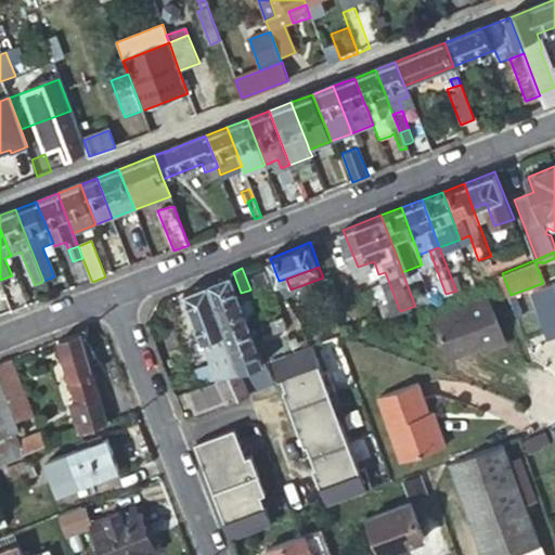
[(259,286),(271,282),(266,269),(254,273),(259,286)]
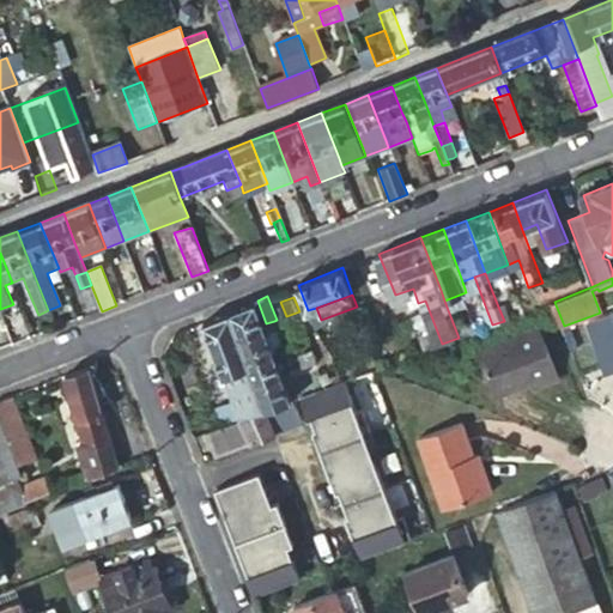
[(258,301),(232,310),(241,333),(266,323),(258,301)]
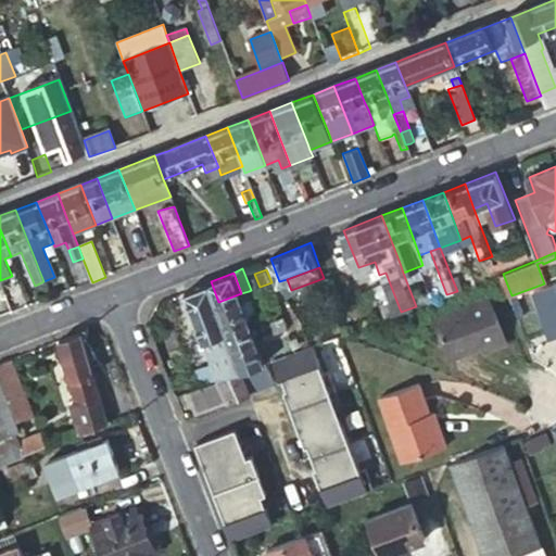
[(458,275),(452,278),(457,291),(464,288),(458,275)]
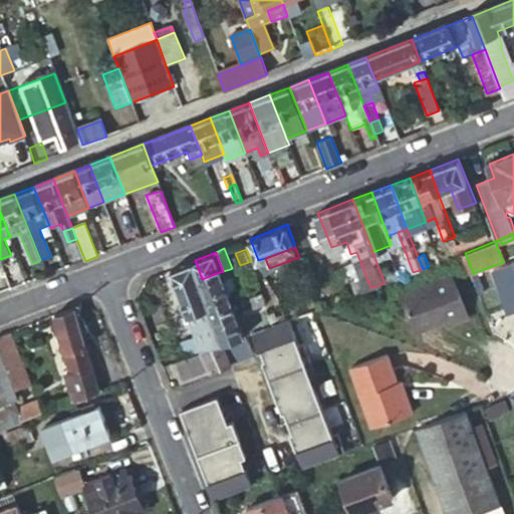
[(202,279),(195,260),(172,268),(204,350),(210,366),(211,370),(255,353),(247,334),(224,343),(215,321),(213,316),(216,314),(210,300),(202,279)]
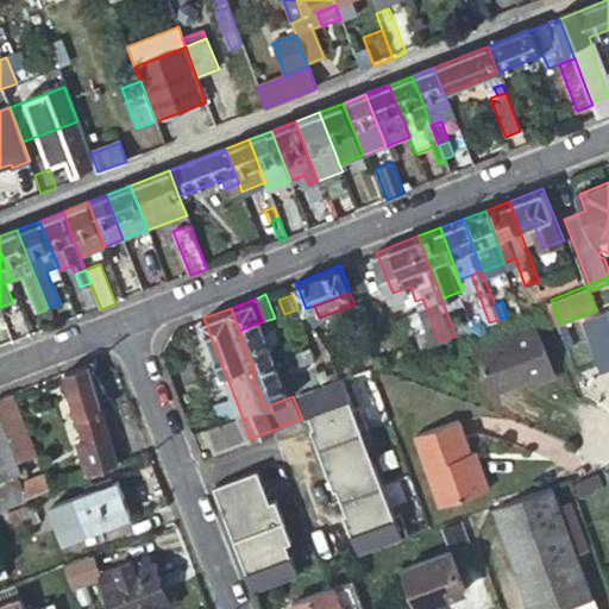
[(608,312),(589,320),(607,368),(608,366),(608,312)]
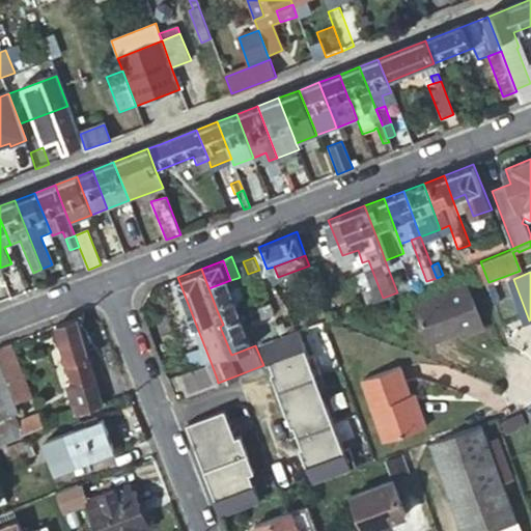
[(238,278),(230,280),(236,297),(244,294),(238,278)]
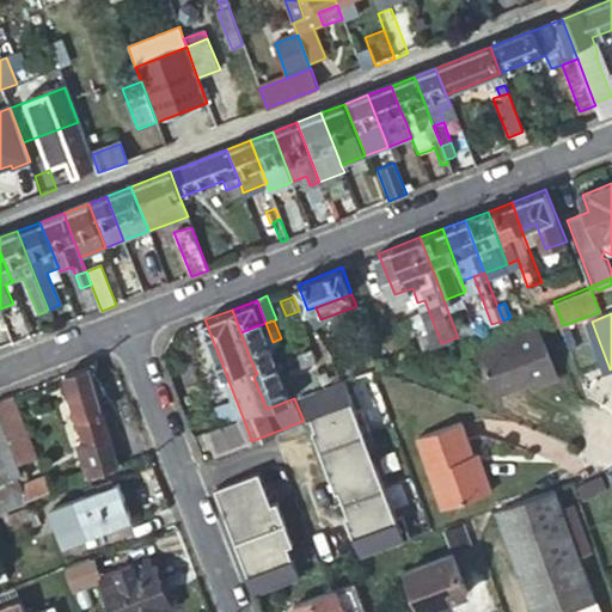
[(265,323),(240,332),(250,357),(275,348),(273,342),(265,323)]
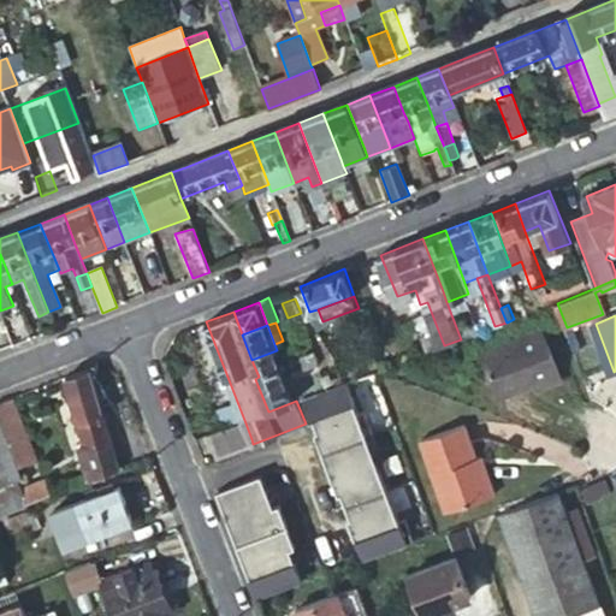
[(566,378),(544,327),(484,351),(503,397),(543,380),(546,386),(566,378)]
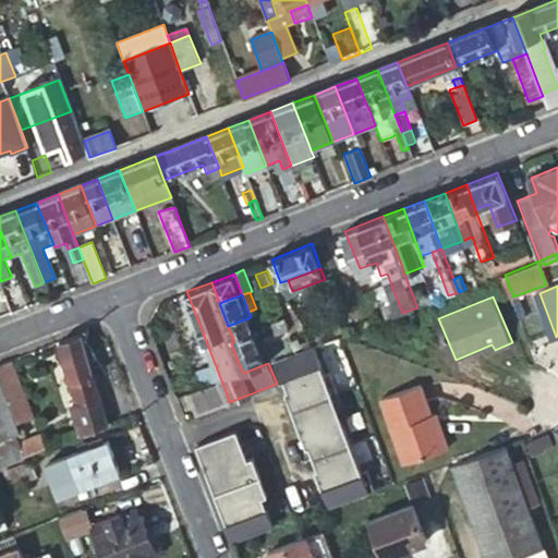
[(251,317),(228,326),(234,341),(231,343),(233,349),(259,339),(251,317)]
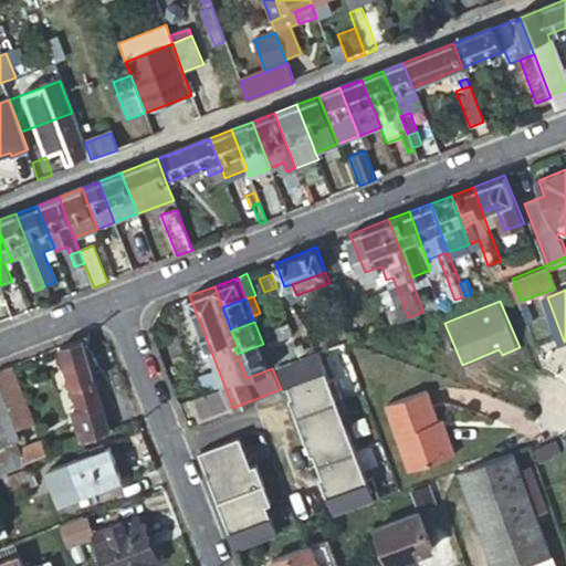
[(282,336),(294,332),(290,322),(279,326),(282,336)]
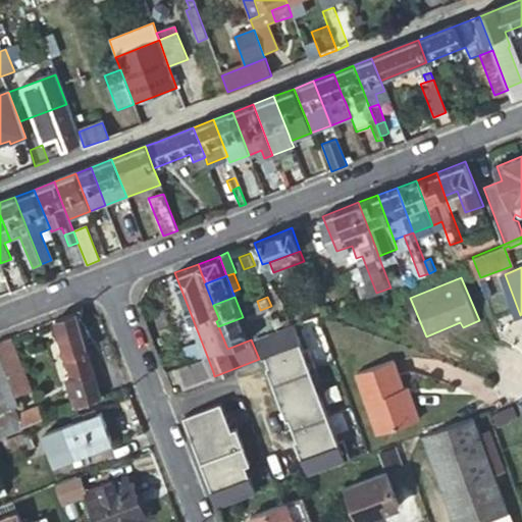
[(79,405),(105,395),(79,310),(58,318),(75,376),(69,378),(79,405)]
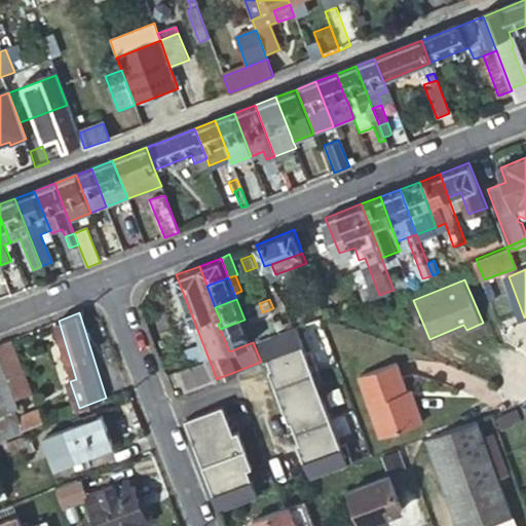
[(229,351),(253,342),(245,320),(220,329),(229,351)]
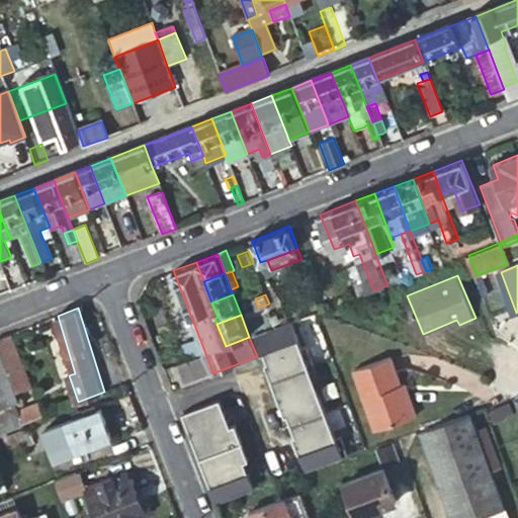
[(293,435),(307,469),(347,455),(340,437),(337,438),(317,384),(322,382),(308,346),(304,348),(293,321),(257,335),(263,352),(265,351),(269,361),(267,362),(286,415),(288,414),(295,434),(293,435)]
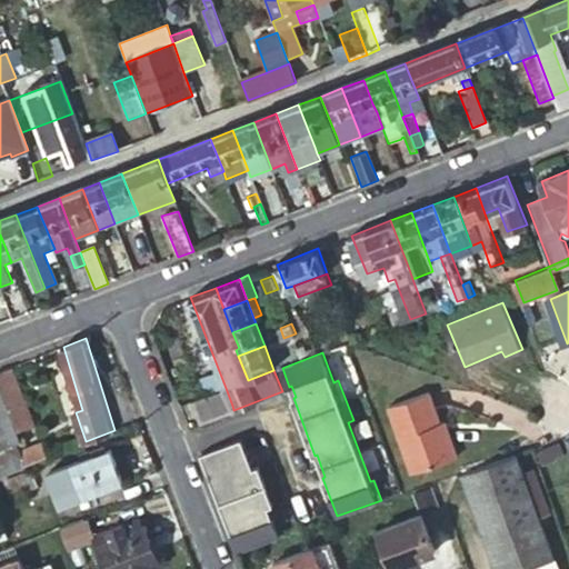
[(0,370),(0,390),(15,428),(29,422),(9,368),(0,370)]
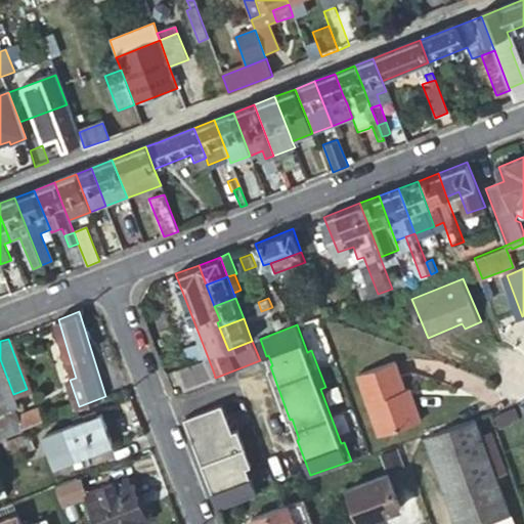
[(214,374),(208,357),(182,366),(188,383),(214,374)]
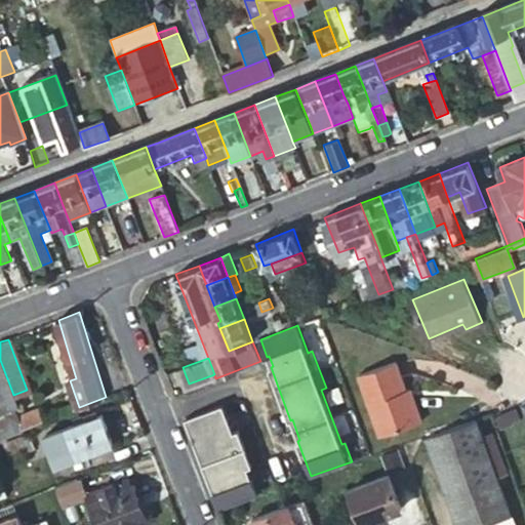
[(0,437),(26,428),(22,416),(13,395),(0,360),(0,437)]
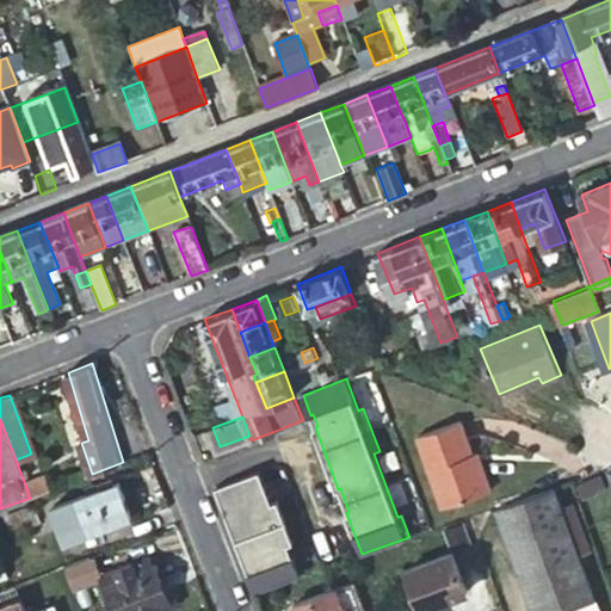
[(473,469),(468,456),(455,424),(413,439),(440,508),(488,492),(477,467),(473,469)]
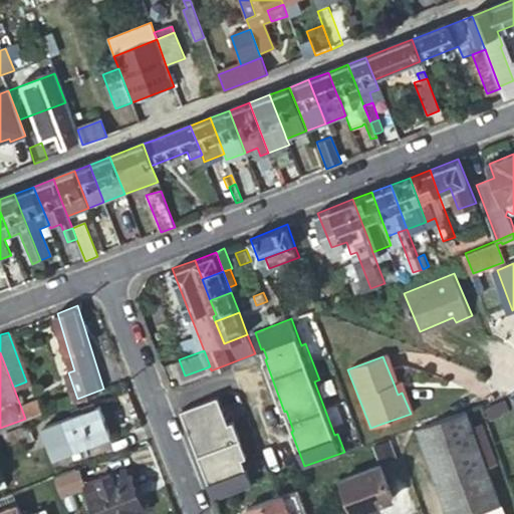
[(398,381),(394,383),(398,395),(402,393),(398,381)]
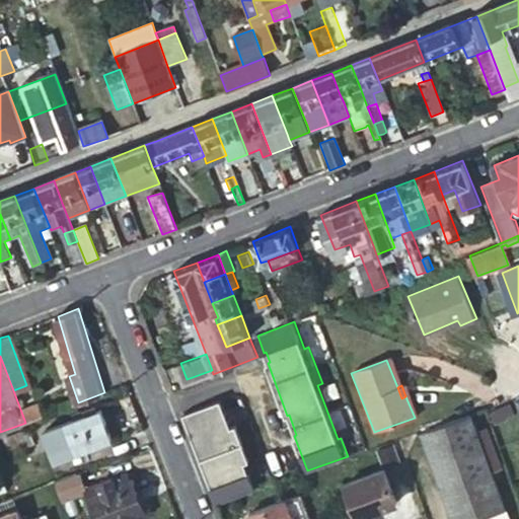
[(220,505),(256,491),(245,461),(250,459),(237,425),(231,427),(221,399),(183,415),(195,442),(198,442),(210,474),(208,475),(220,505)]
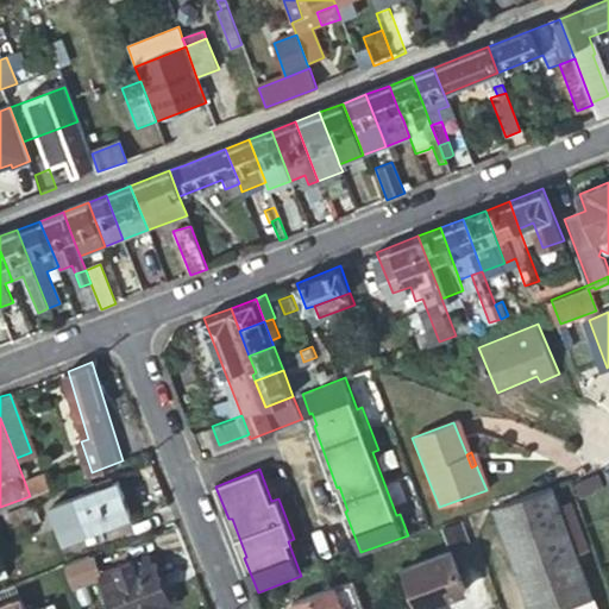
[(30,496),(39,493),(54,487),(49,473),(25,483),(30,496)]
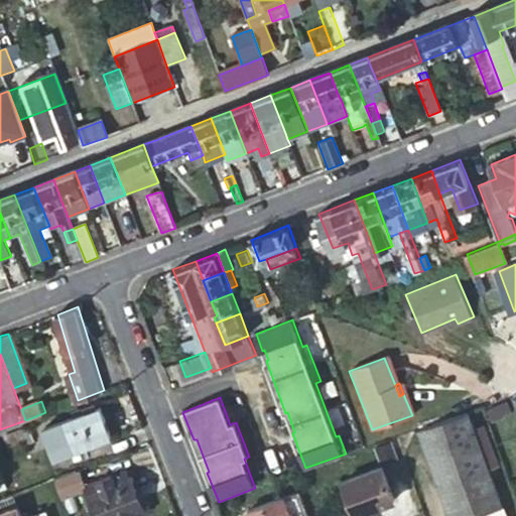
[(113,435),(102,408),(45,429),(56,457),(113,435)]
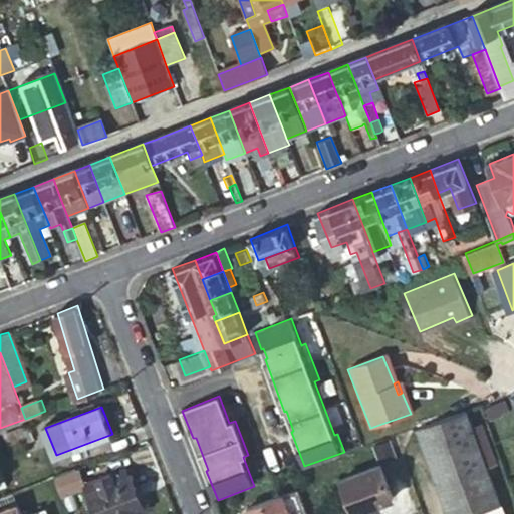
[(483,513),(502,507),(467,412),(415,431),(445,513),(483,513)]
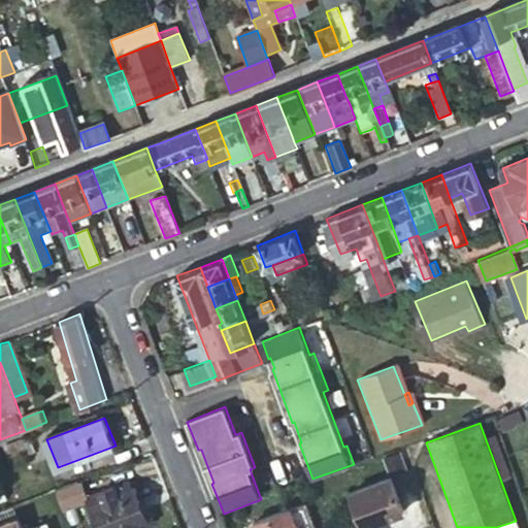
[(37,453),(32,437),(6,448),(12,462),(37,453)]
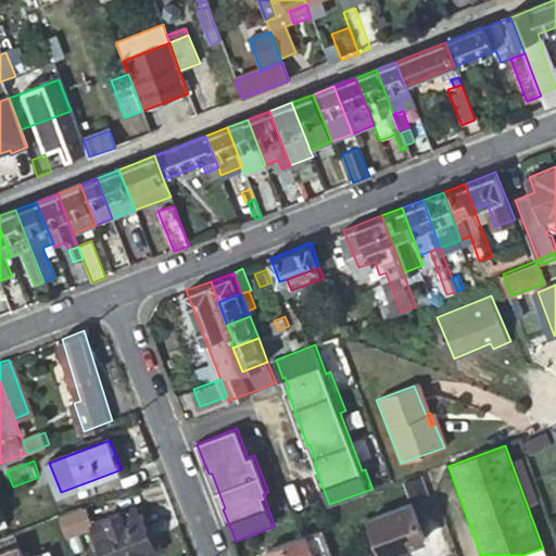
[(406,481),(413,497),(428,492),(421,476),(406,481)]
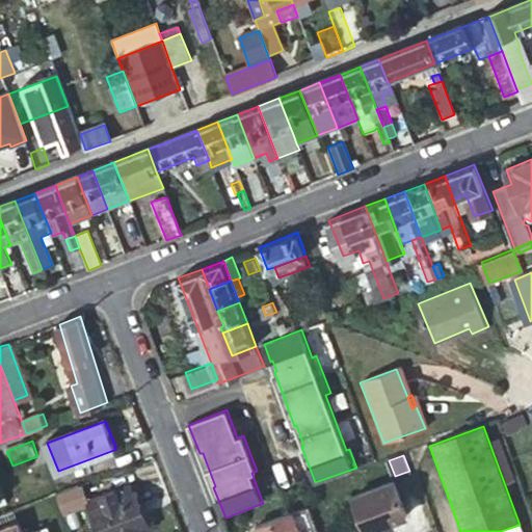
[(407,515),(395,481),(354,497),(367,531),(407,515)]
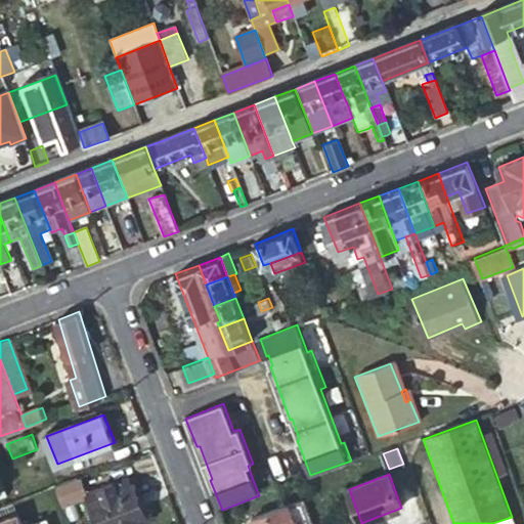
[(82,478),(58,487),(64,504),(88,494),(82,478)]
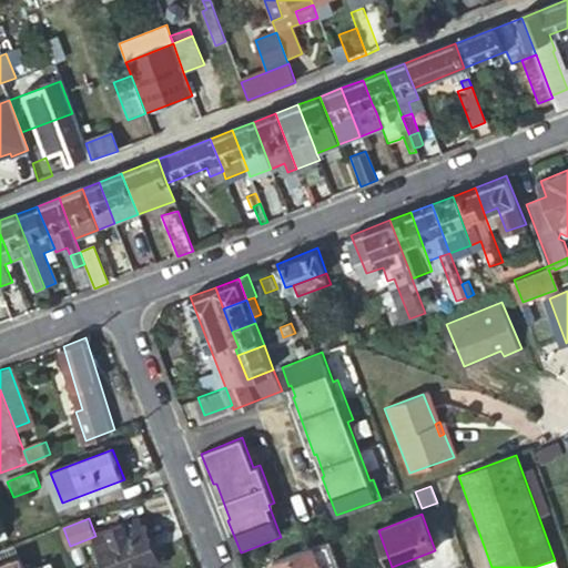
[(142,518),(95,536),(99,544),(108,567),(154,567),(168,561),(162,548),(158,550),(154,539),(148,525),(144,526),(142,518)]
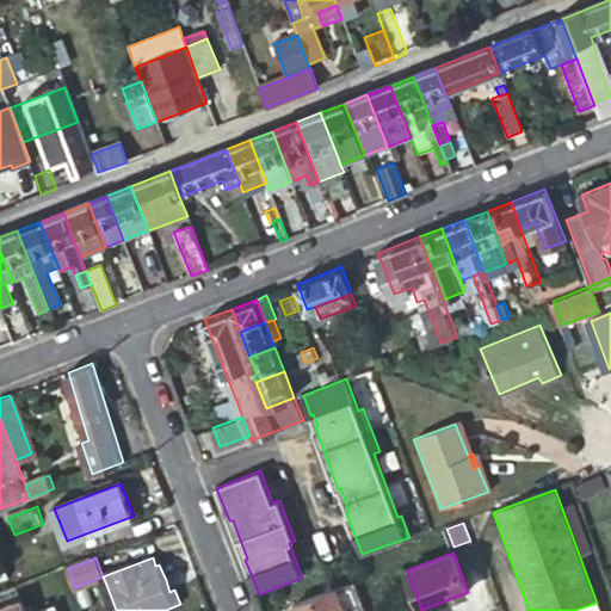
[(486,567),(469,568),(471,591),(487,590),(486,567)]
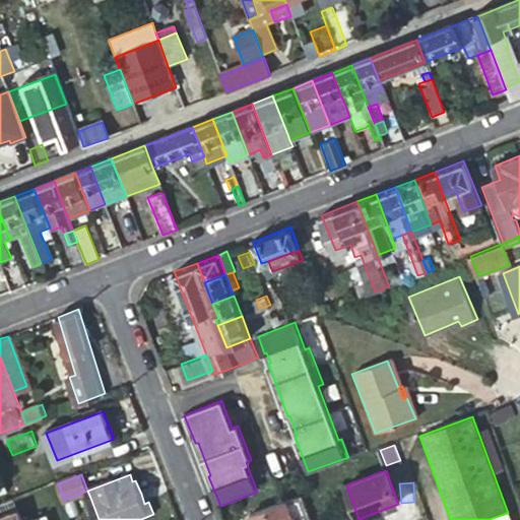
[(311,519),(302,495),(285,501),(293,519),(311,519)]
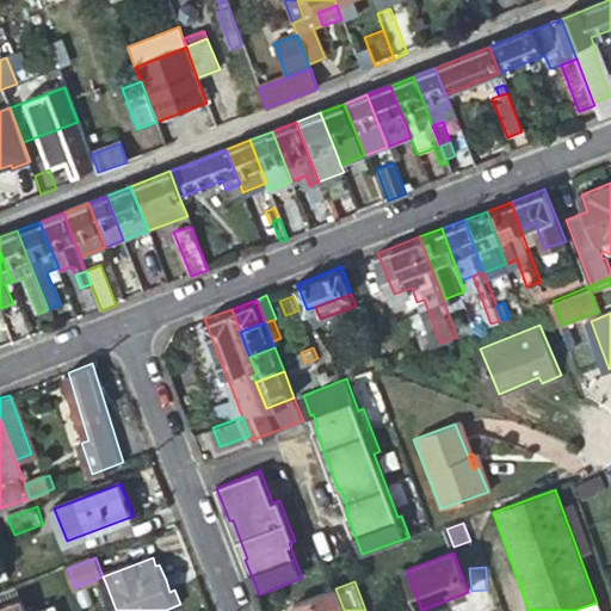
[(344,610),(335,588),(295,603),(297,610),(344,610)]
